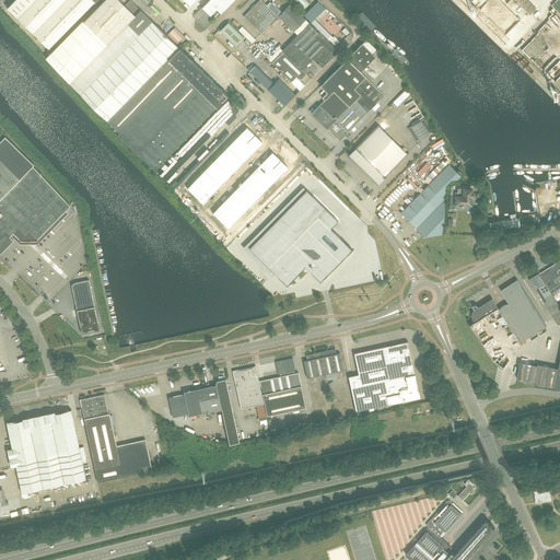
[(96,0),(15,0),(8,8),(49,49),(96,0)]
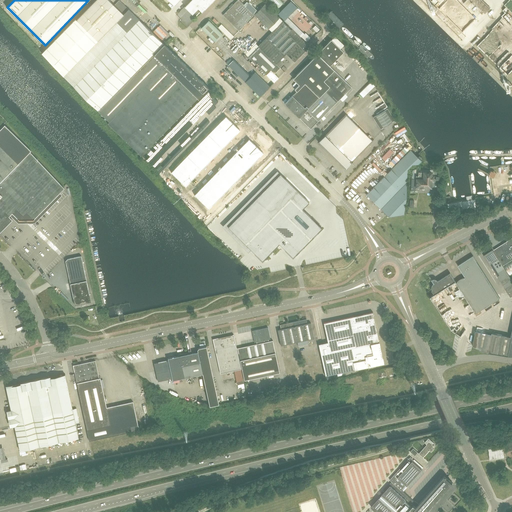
[(41,52),(63,75),(128,9),(119,0),(114,5),(108,0),(95,0),(76,20),(75,18),(42,51),(41,52)]
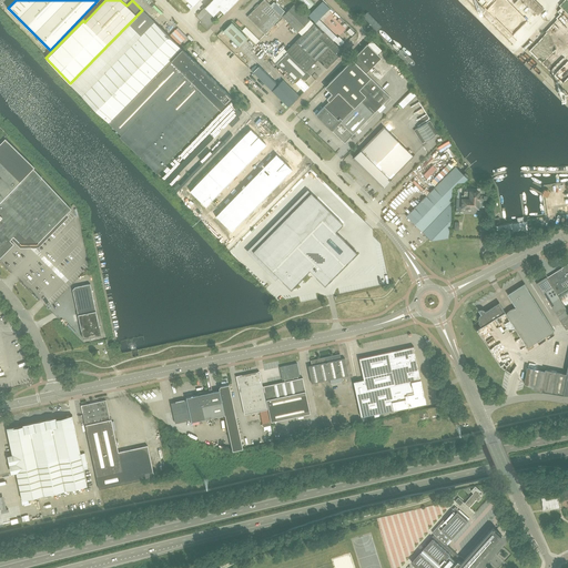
[(211,0),(205,7),(209,11),(213,16),(220,9),(224,13),(236,0),(211,0)]
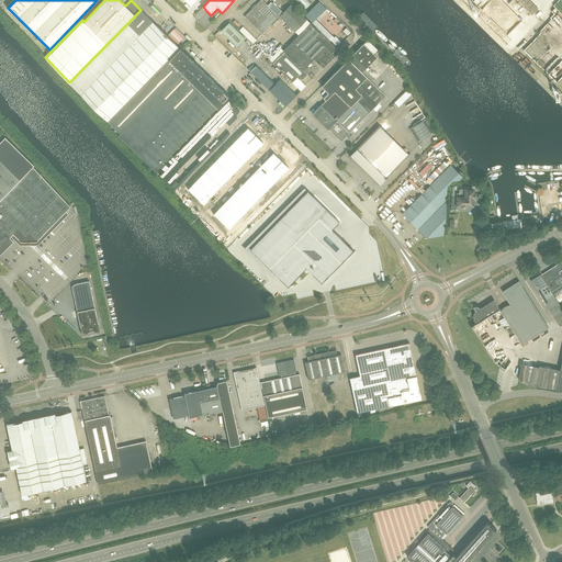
[(269,7),(262,0),(260,0),(245,17),(257,29),(262,33),(279,17),(283,12),(273,2),(269,7)]
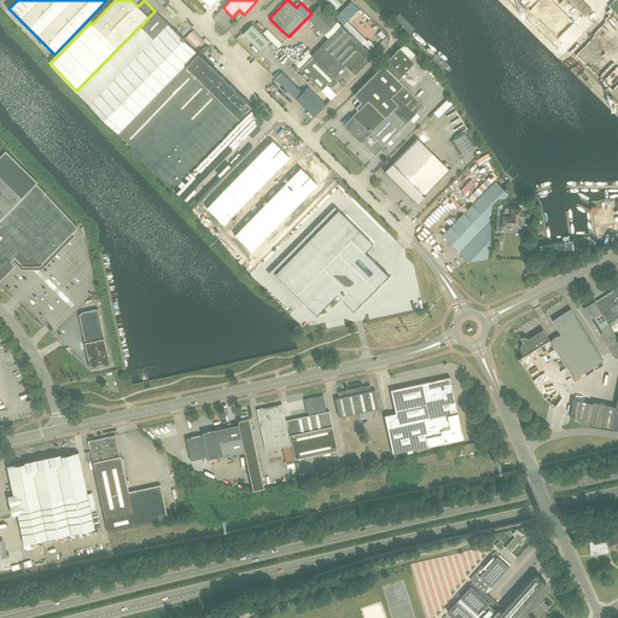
[(567,12),(570,10),(575,5),(586,16),(592,10),(581,0),(563,0),(560,4),(567,12)]
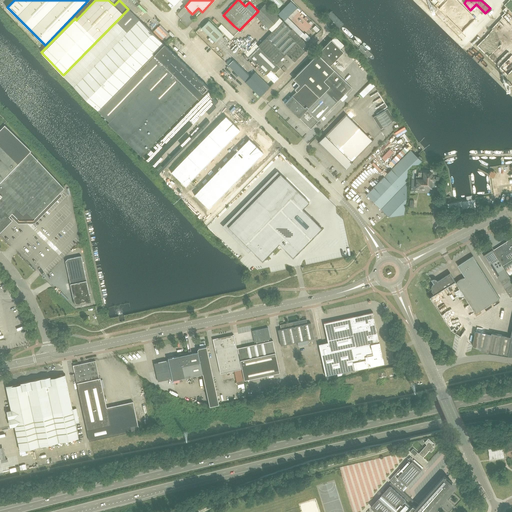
[(290,1),(278,14),(284,20),(297,7),(291,1),(290,1)]
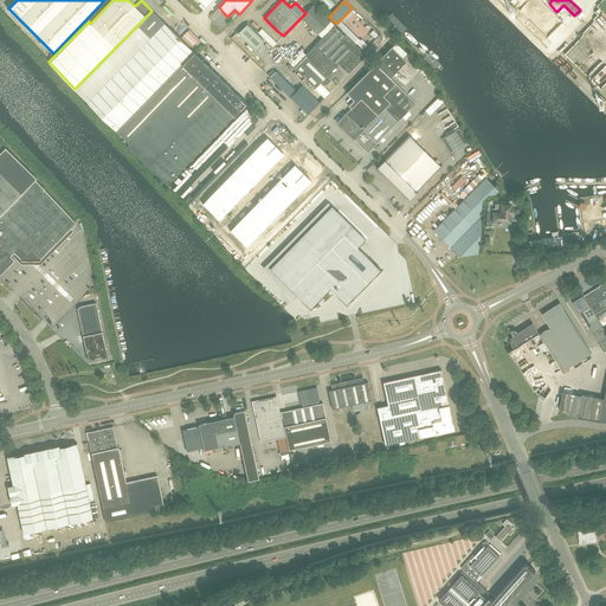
[(305,13),(301,18),(313,28),(315,32),(317,34),(330,21),(314,5),(305,13)]
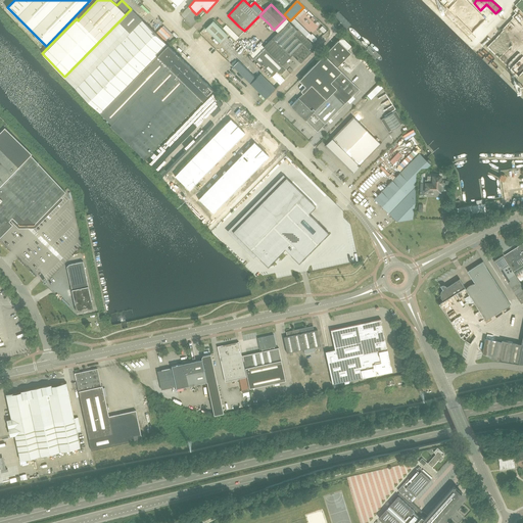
[(168,45),(134,12),(131,9),(64,77),(101,112),(168,45)]
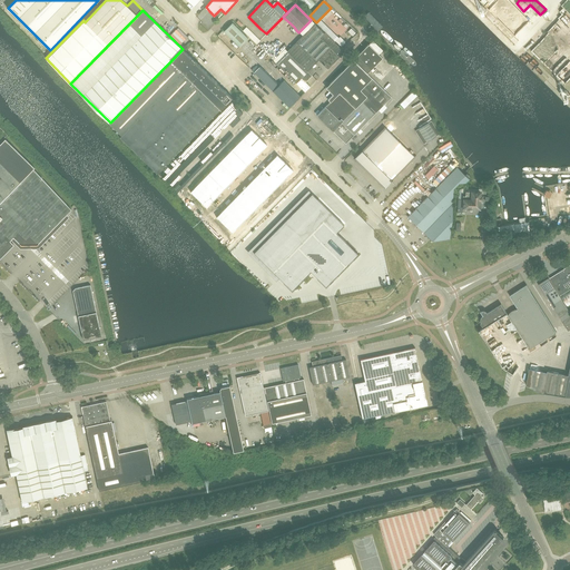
[(364,19),(379,33),(382,29),(369,15),(364,19)]
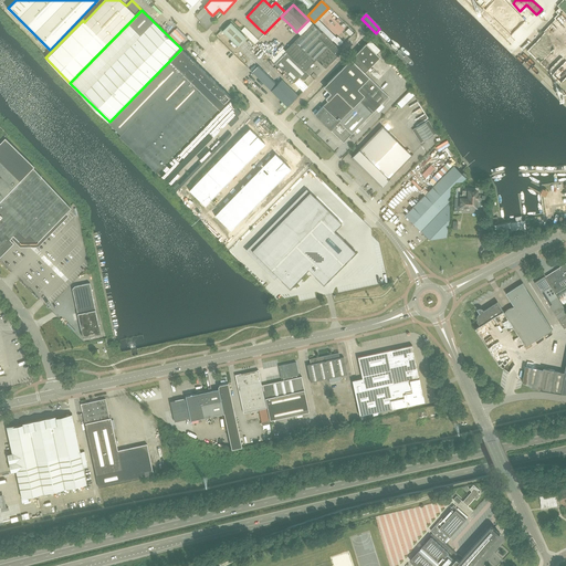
[(222,31),(238,46),(247,38),(231,22),(222,31)]
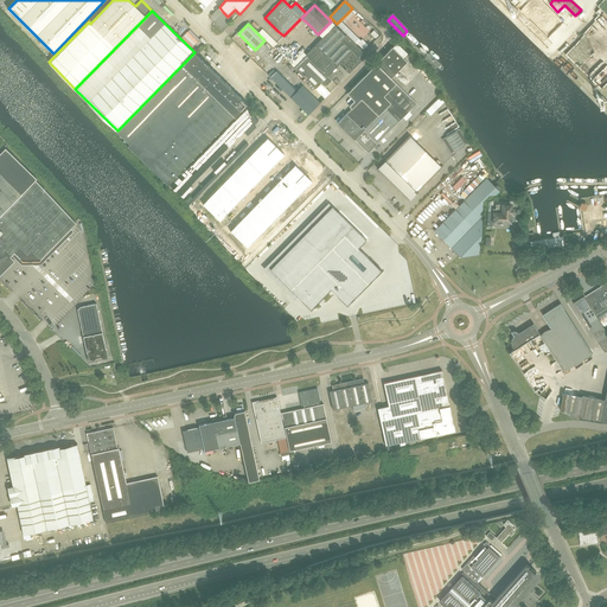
[(339,63),(349,72),(366,55),(346,34),(345,36),(334,25),(321,38),(311,49),(332,71),(339,63)]
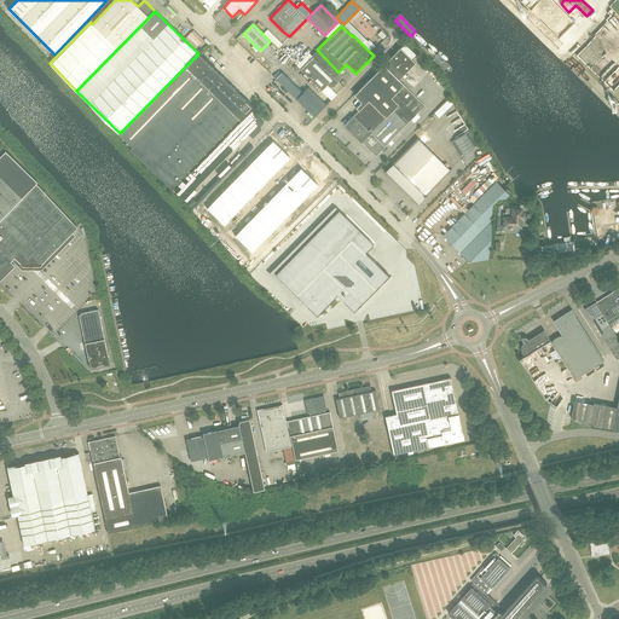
[(264,34),(278,48),(283,45),(267,30),(264,34)]
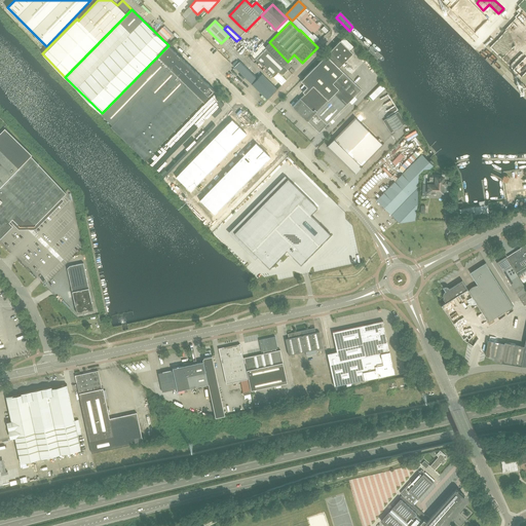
[(352,53),(340,41),(326,55),(338,68),(352,53)]
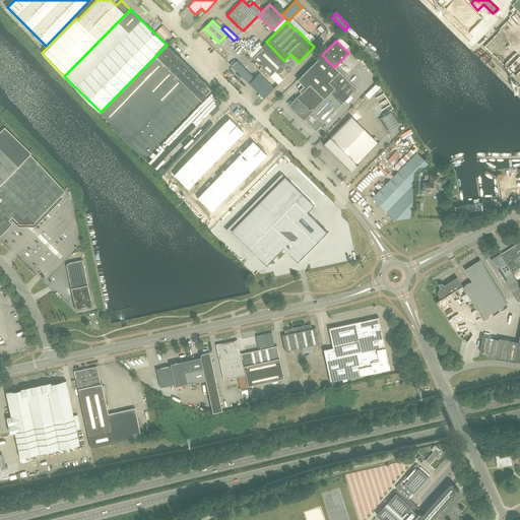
[(278,74),(284,68),(284,69),(288,65),(284,61),(266,42),(262,46),(260,44),(249,55),(278,83),(279,82),(282,78),(278,74)]
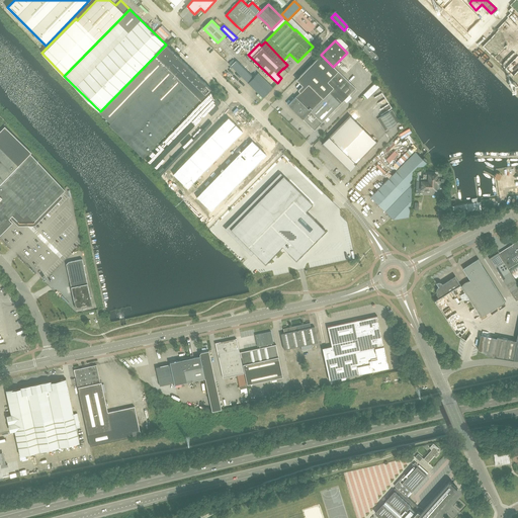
[(210,88),(166,45),(100,111),(99,112),(109,121),(108,123),(144,157),(210,88)]
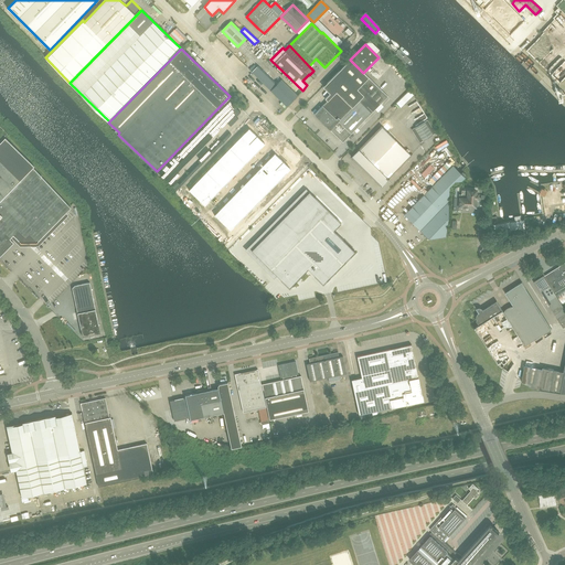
[(350,60),(327,83),(333,89),(324,98),(327,102),(313,115),(342,142),(387,96),(375,84),(363,73),(350,60)]
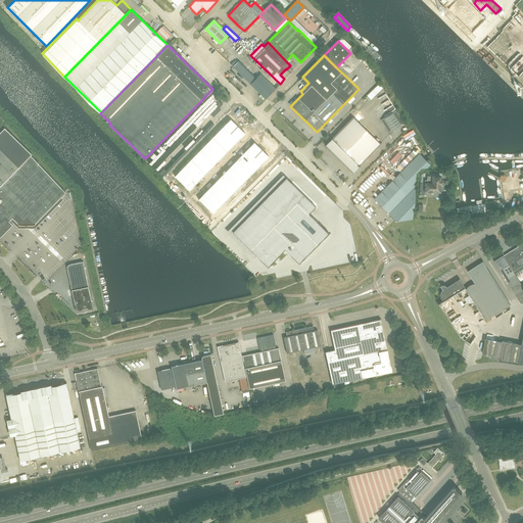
[(250,83),(255,78),(238,60),(233,66),(250,83)]
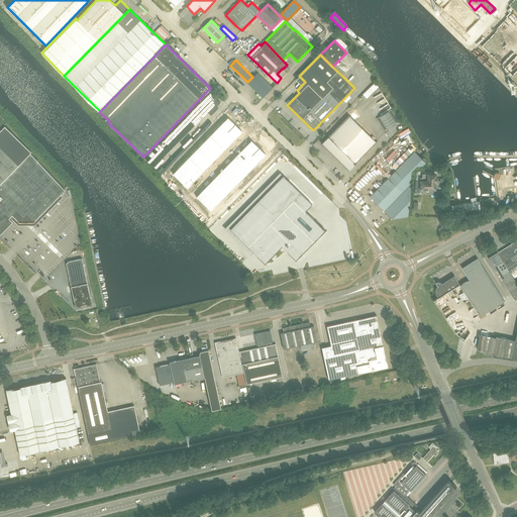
[(340,63),(339,64),(337,65),(344,71),(346,68),(340,63)]
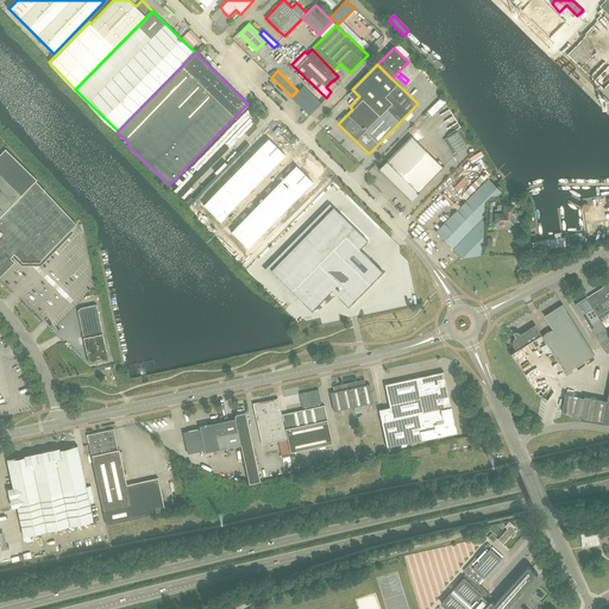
[(297,90),(292,96),(309,114),(313,111),(316,107),(320,102),(302,86),(297,90)]
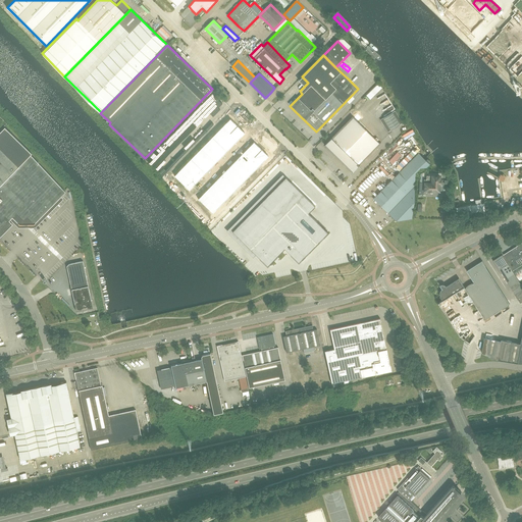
[(388,132),(402,122),(395,111),(380,119),(388,132)]
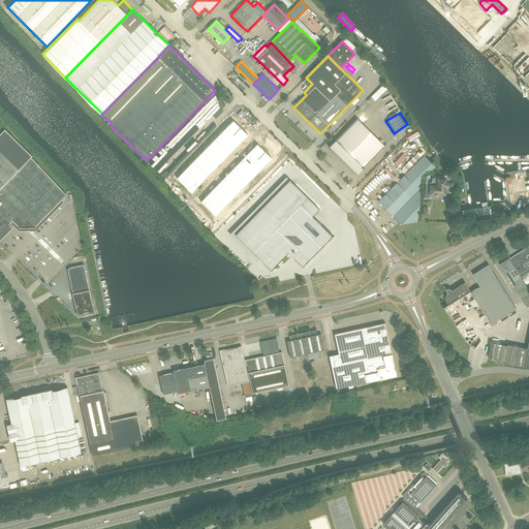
[(385,146),(358,118),(330,146),(358,174),(364,167),(385,146)]
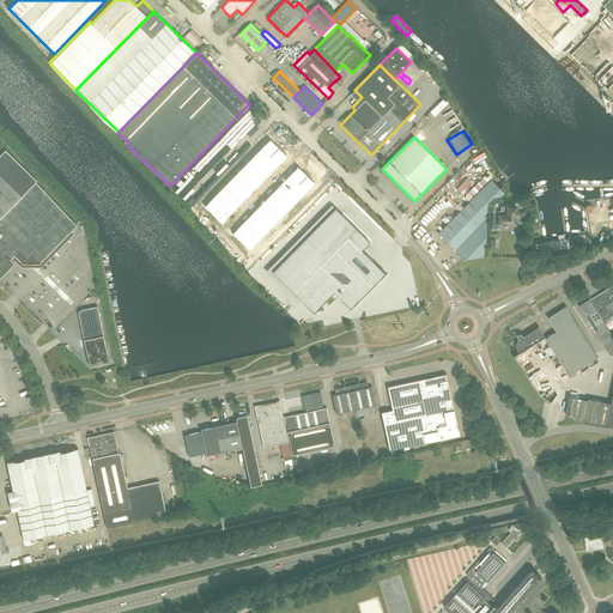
[(269,138),(204,206),(222,223),(287,156),(269,138)]
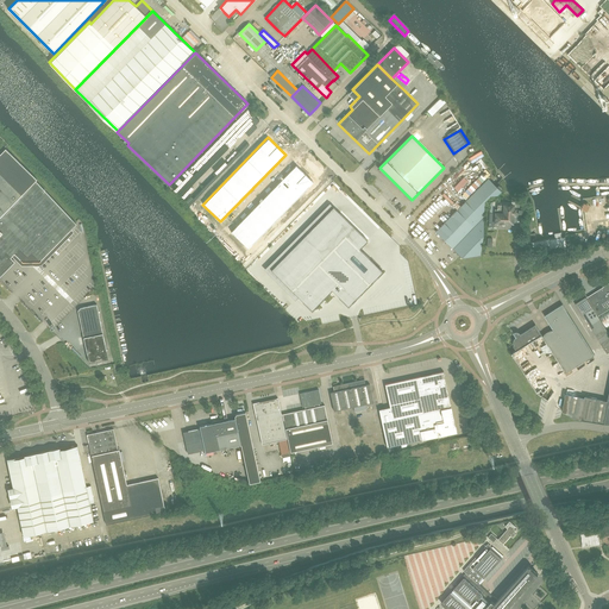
[(0,221),(23,245),(14,253),(23,262),(39,261),(76,224),(36,180),(37,179),(5,149),(0,154),(0,221)]
